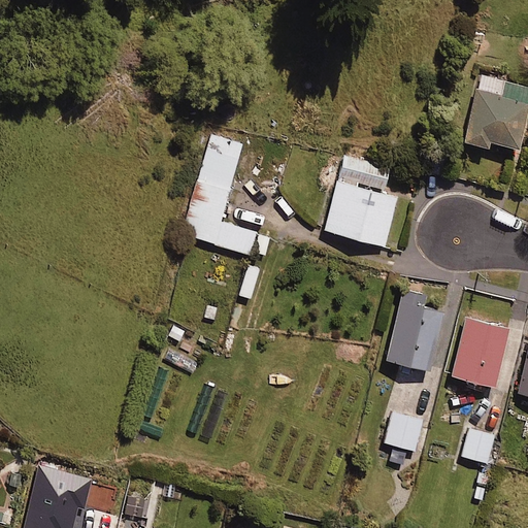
[(527,101),(527,87),(481,75),(462,144),(486,150),(487,143),(516,151),(527,101)]
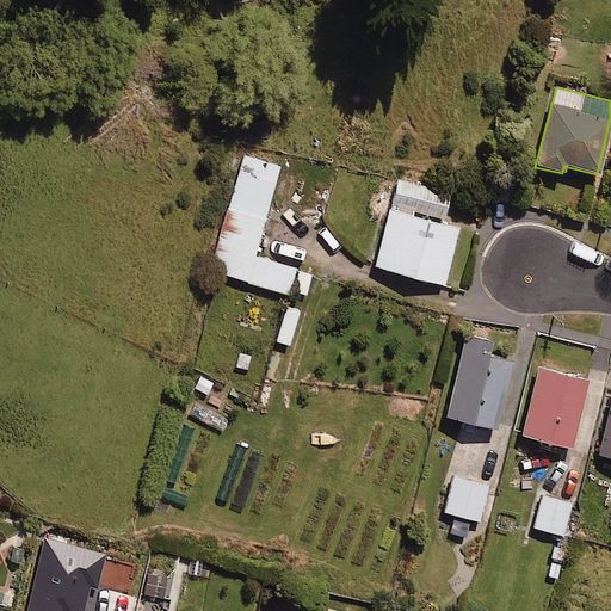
[(279,166),(244,155),(209,272),(285,295),(292,267),(252,255),(279,166)]
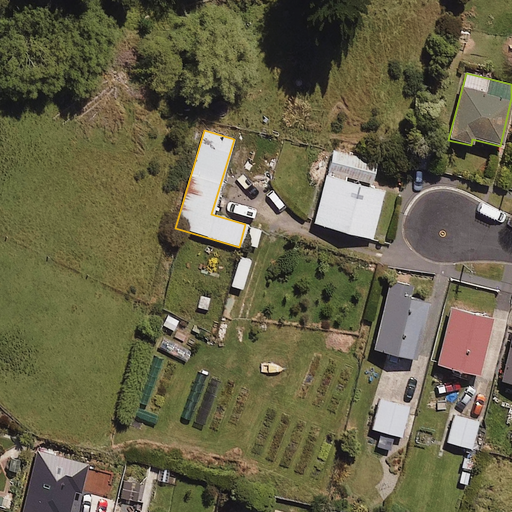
[(376,162),(333,150),(312,225),(370,241),(383,191),(369,188),(376,162)]
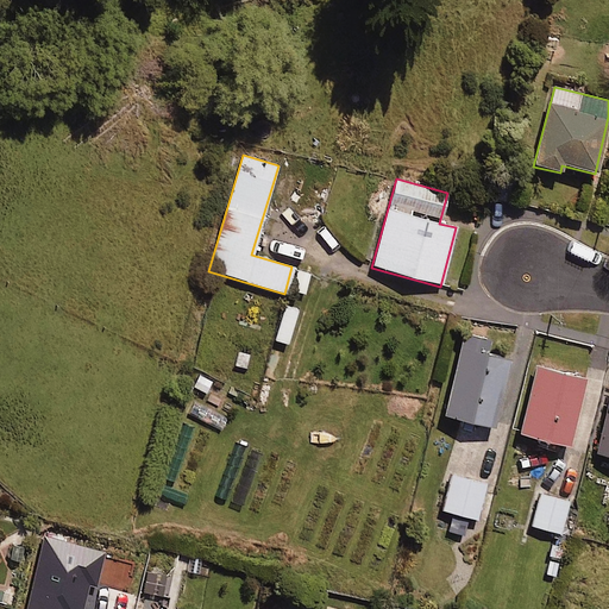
[(313,272),(296,268),(292,289),(307,294),(313,272)]
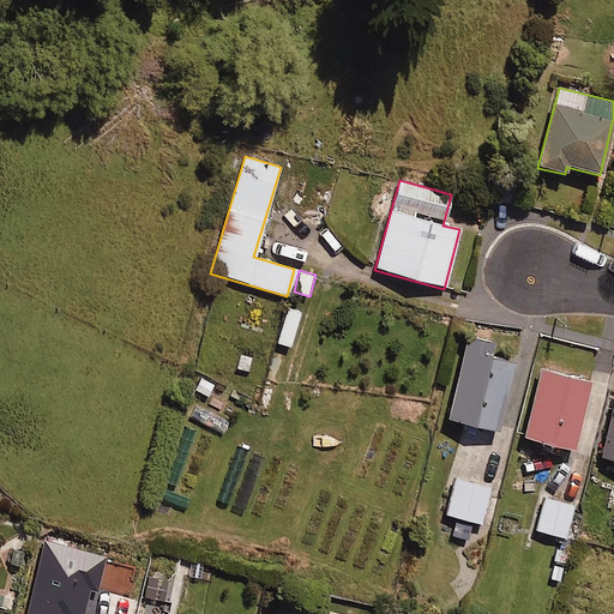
[(492,344),(465,338),(446,422),(497,433),(512,365),(488,359),(492,344)]
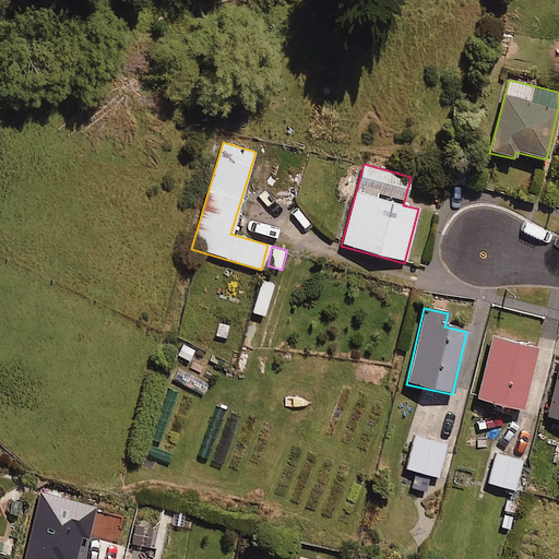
[(536,349),(491,339),(475,401),(520,413),(536,349)]
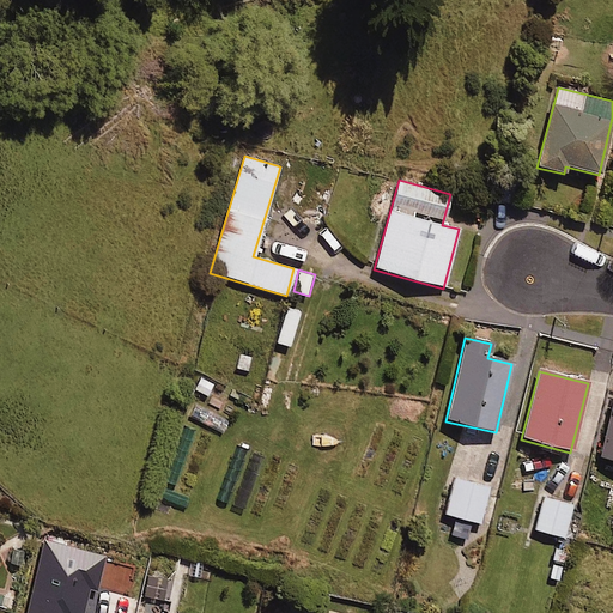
[(612,393),(598,460),(612,462),(612,393)]
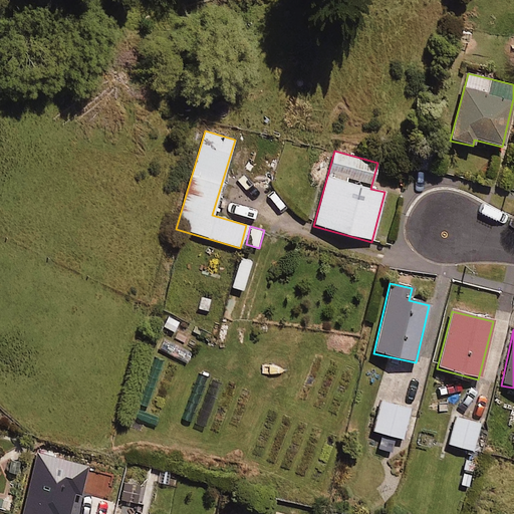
[(404,407),(373,399),(365,431),(396,439),(404,407)]
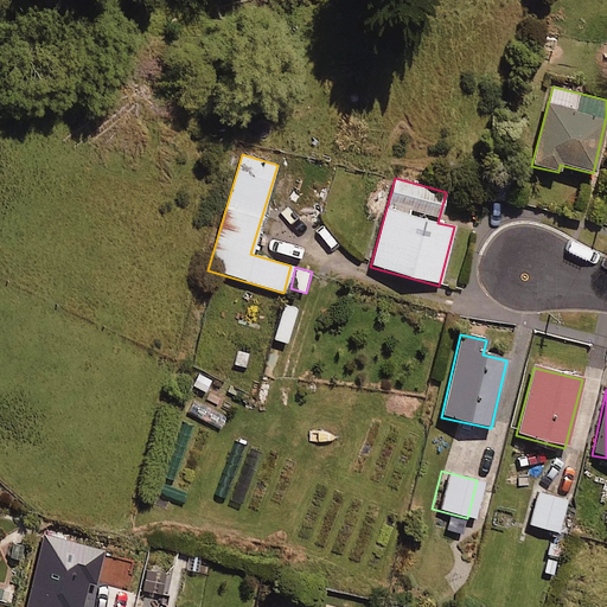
[(560,493),(531,486),(523,518),(551,525),(560,493)]
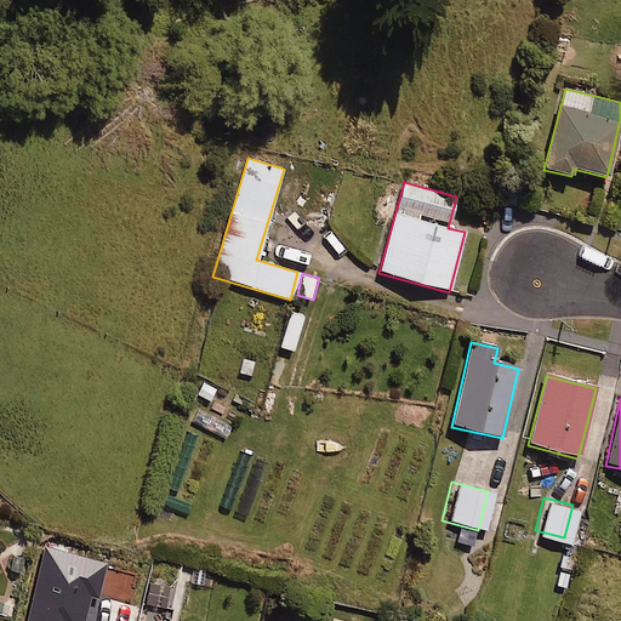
[(166,620),(170,607),(152,603),(147,620),(166,620)]
